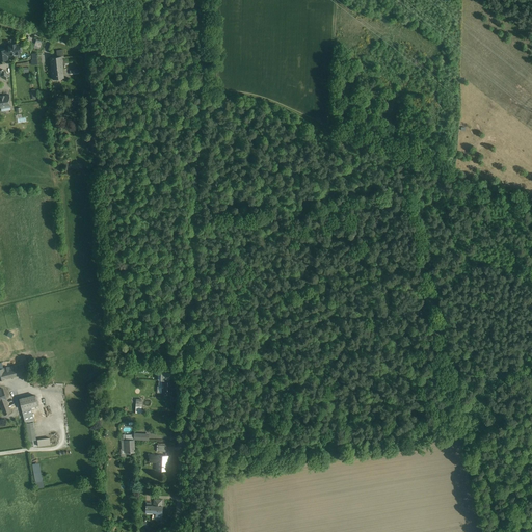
[(5,45),(6,56),(20,55),(19,44),(5,45)]
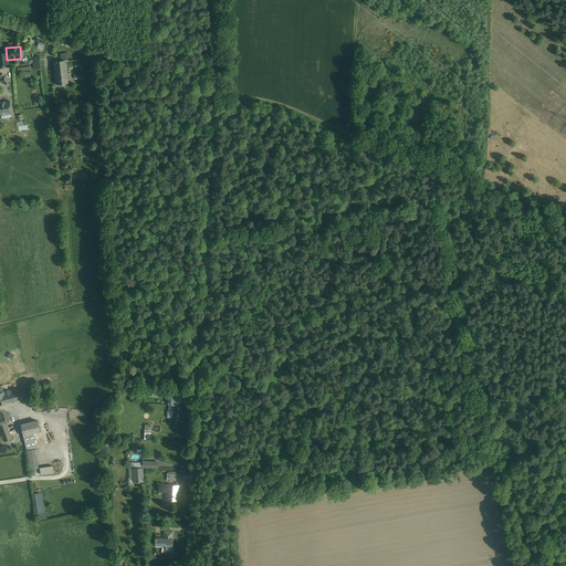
[(65,60),(53,62),(56,85),(69,83),(65,60)]
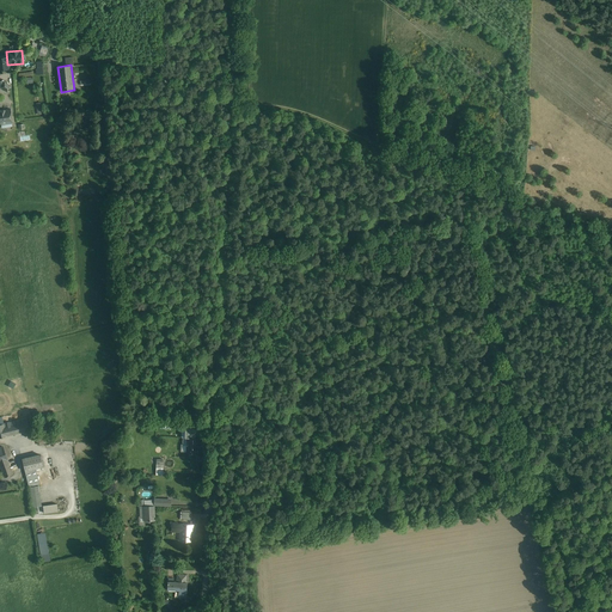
[(0,89),(7,93),(12,86),(4,81),(2,83),(0,81),(0,89)]
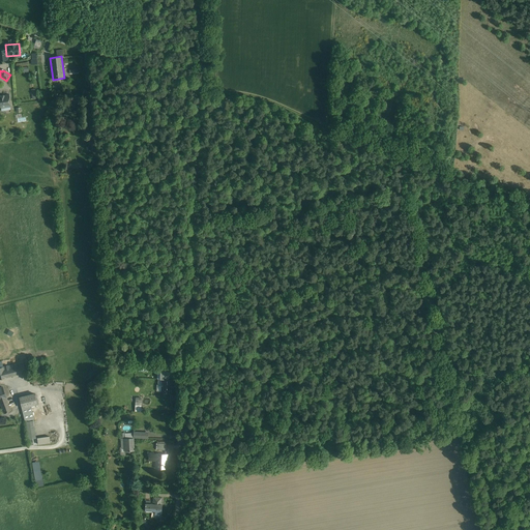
[(9,94),(0,95),(0,108),(11,106),(9,94)]
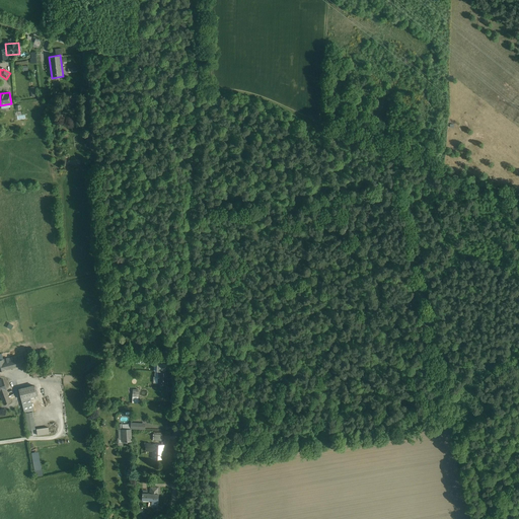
[(4,359),(2,353),(0,353),(0,370),(25,365),(23,354),(4,359)]
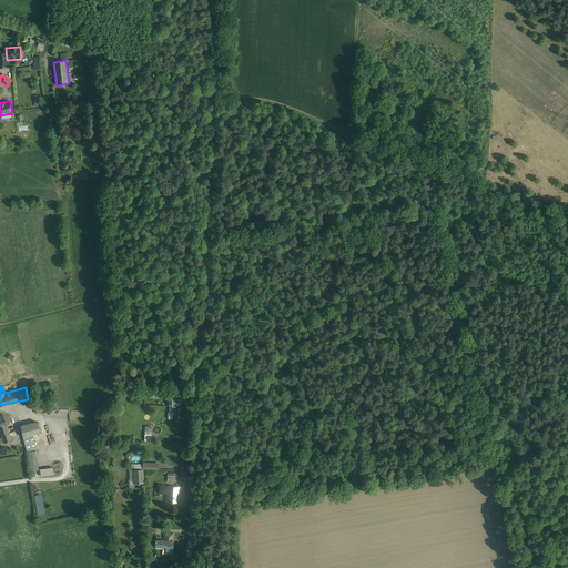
[(172,406),(174,406),(181,407),(181,397),(172,397),(172,406)]
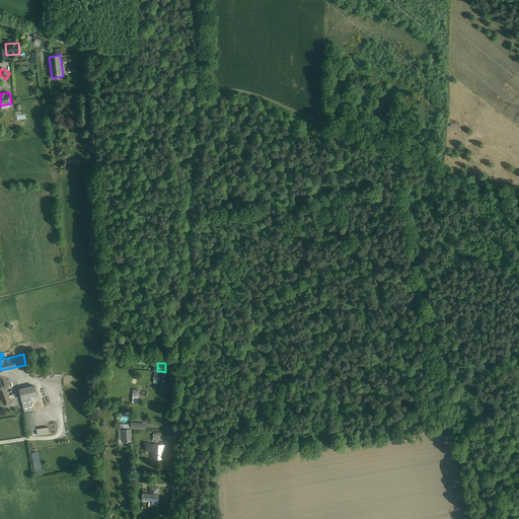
[(165,372),(159,371),(158,383),(167,384),(167,372),(165,372)]
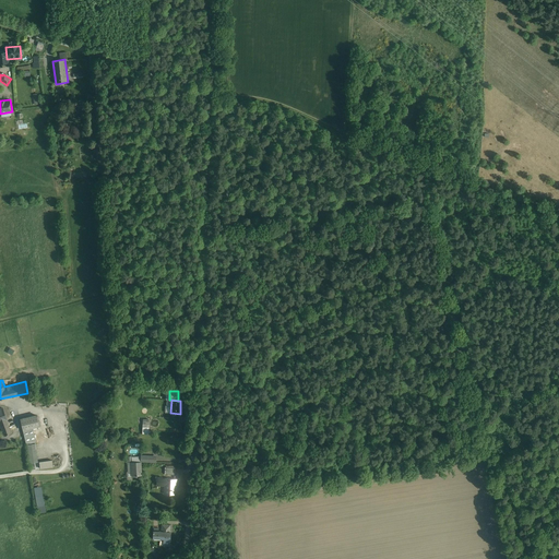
[(36,416),(20,419),(23,430),(33,428),(39,426),(36,416)]
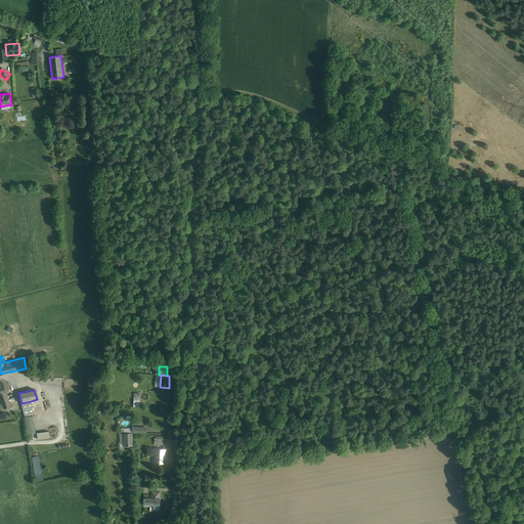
[(11,406),(6,394),(0,396),(0,398),(4,408),(11,406)]
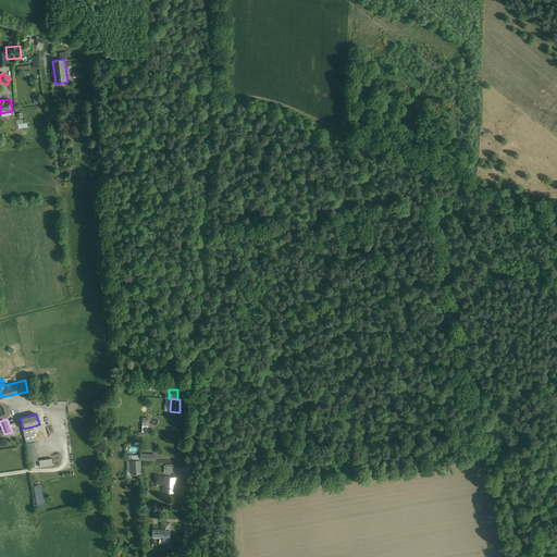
[(23,429),(25,437),(35,435),(33,426),(23,429)]
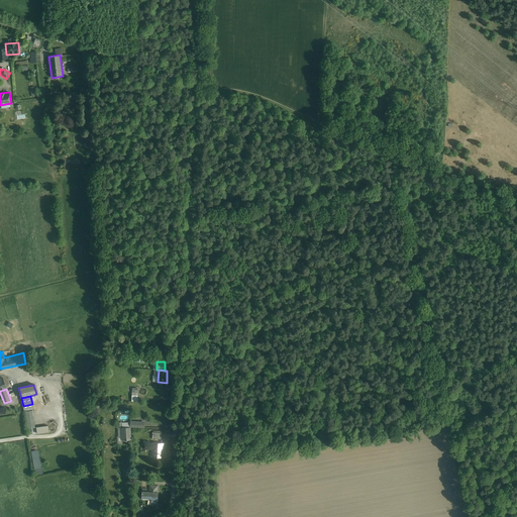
[(35,427),(32,410),(25,412),(28,429),(35,427)]
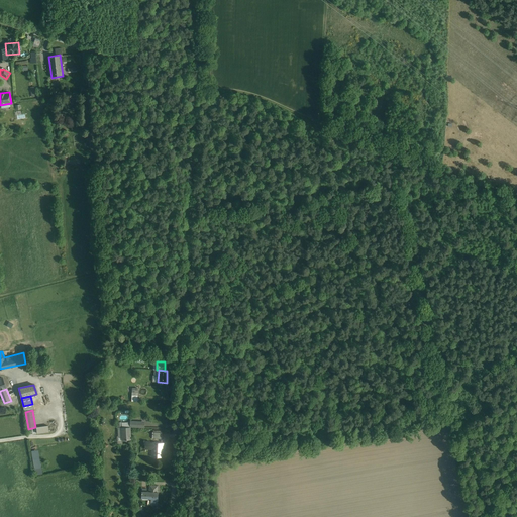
[(130,428),(121,428),(122,442),(127,442),(126,439),(130,439),(130,428)]
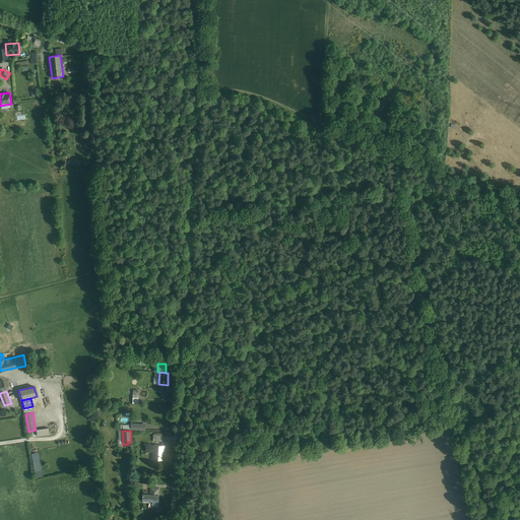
[(166,445),(146,445),(145,453),(152,453),(152,460),(165,461),(166,445)]
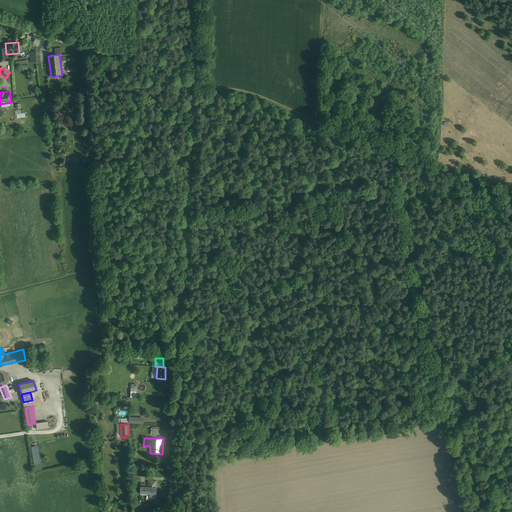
[(37,470),(44,469),(41,453),(34,455),(37,470)]
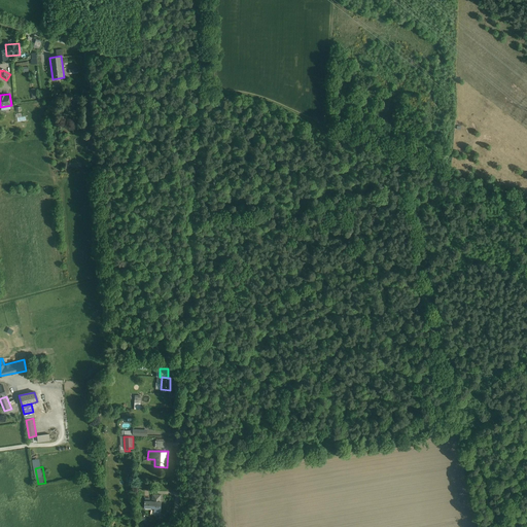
[(152,500),(144,500),(144,507),(154,508),(154,516),(161,516),(162,494),(152,494),(152,500)]
